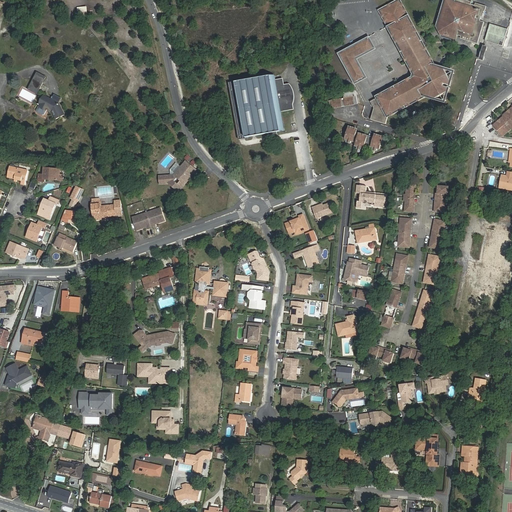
[(440,69),(447,72),(452,74),(450,80),(447,86),(447,88),(445,94),(443,100),(436,98),(428,95),(426,91),(423,92),(423,96),(388,114),(387,117),(427,97),(444,102),(454,73),(437,67),(401,0),(395,0),(378,9),(412,76),(375,95),(375,97),(380,95),(414,77),(416,75),(415,73),(383,10),(401,1),(433,65),(431,68),(434,70),(435,68),(436,68),(439,70),(440,69)]
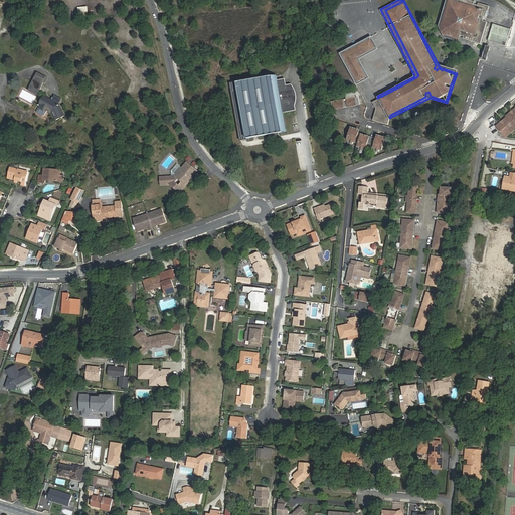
[(446,0),(441,19),(436,33),(459,40),(461,35),(446,31),(443,25),(451,1),(457,3),(458,0),(446,0)]
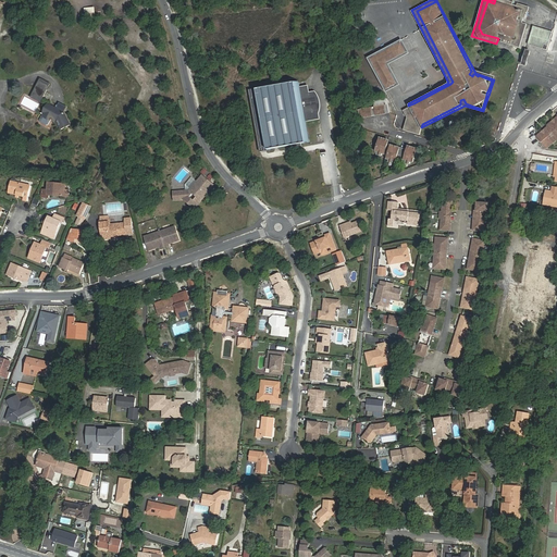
[(520,40),(525,24),(525,23),(522,22),(523,17),(525,19),(530,7),(519,2),(518,5),(512,3),(514,1),(509,0),(495,0),(494,3),(487,1),(479,27),(482,34),(498,38),(499,39),(499,40),(518,47),(520,40)]
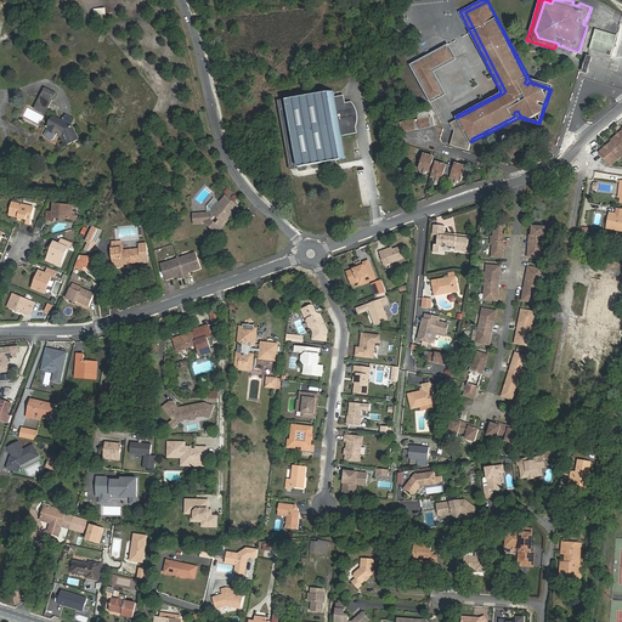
[(530,83),(529,83),(527,85),(524,83),(526,79),(487,1),(465,12),(504,89),(508,90),(507,95),(503,94),(462,116),(456,118),(451,120),(456,129),(451,143),(469,148),(470,142),(471,139),(514,117),(514,112),(518,111),(520,116),(530,119),(541,114),(543,107),(537,105),(537,102),(543,105),(547,97),(543,88),(535,84),(533,85),(530,83)]
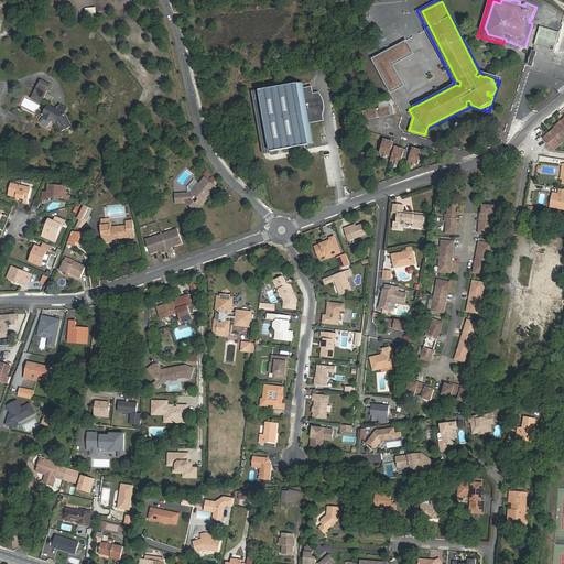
[(86,20),(97,19),(96,7),(85,8),(86,20)]
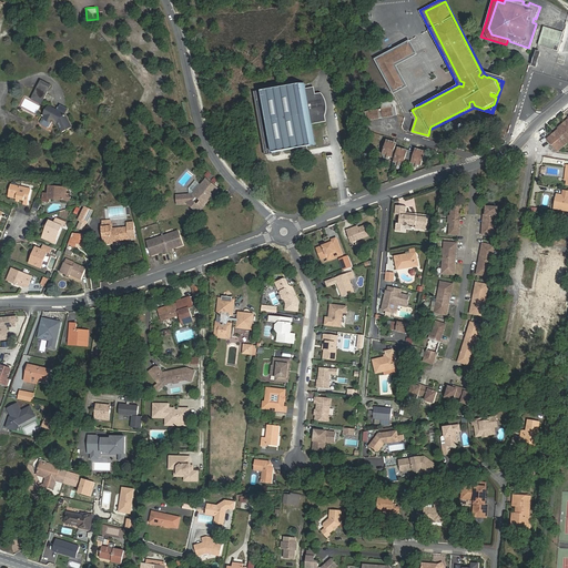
[(536,24),(530,41),(536,42),(538,43),(544,27),(536,24)]
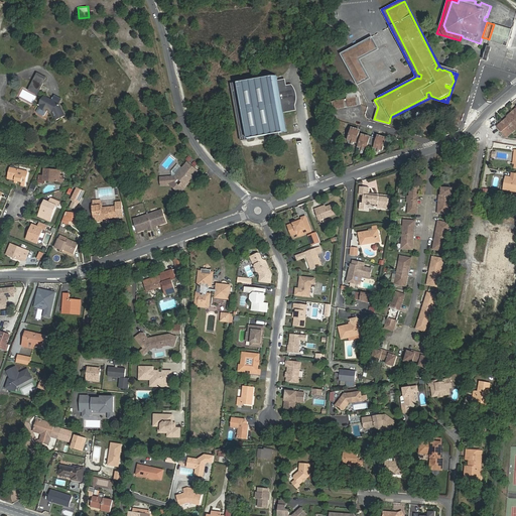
[(494,24),(489,39),(489,40),(502,45),(506,43),(511,28),(494,23),(494,24)]
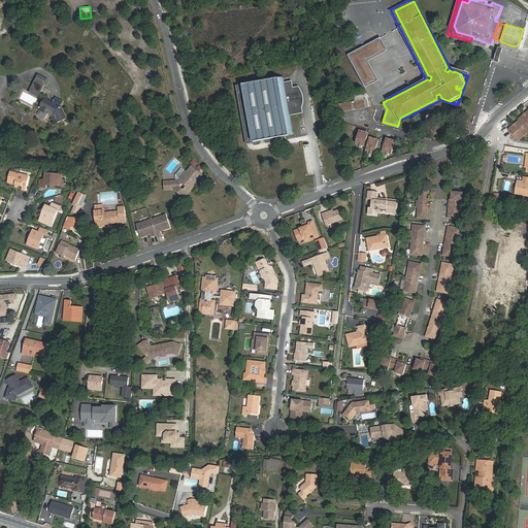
[(384,51),(367,59),(370,65),(372,65),(370,61),(388,52),(381,38),(350,54),(357,67),(359,67),(353,55),(378,42),(381,42),(384,47),(384,51)]
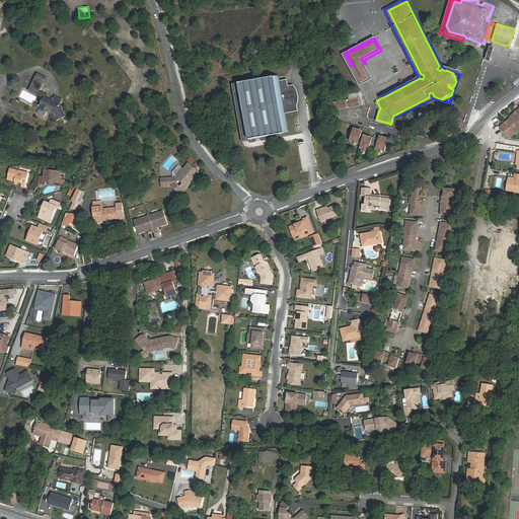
[(364,64),(361,58),(377,50),(377,47),(374,42),(372,42),(347,54),(353,66),(360,79),(363,80),(365,80),(366,79),(368,78),(368,76),(368,74),(368,73),(364,64)]
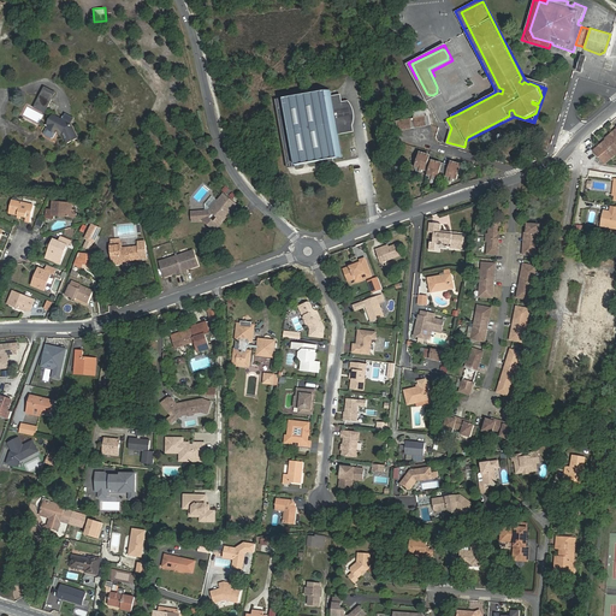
[(579,71),(582,61),(584,55),(578,54),(574,70),(579,71)]
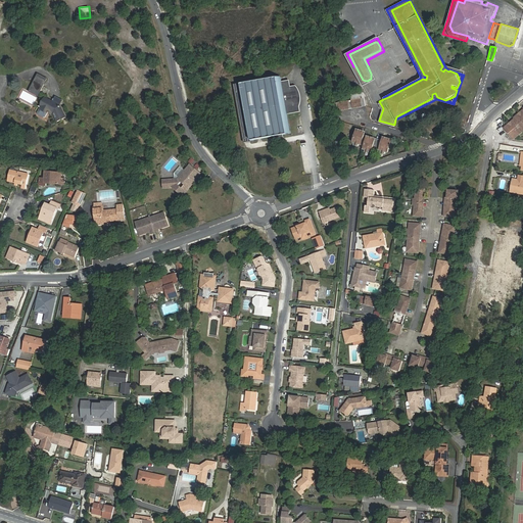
[(376,79),(369,64),(367,64),(371,74),(371,75),(371,77),(371,79),(369,80),(368,81),(366,81),(363,80),(355,66),(353,66),(363,85),(376,79)]
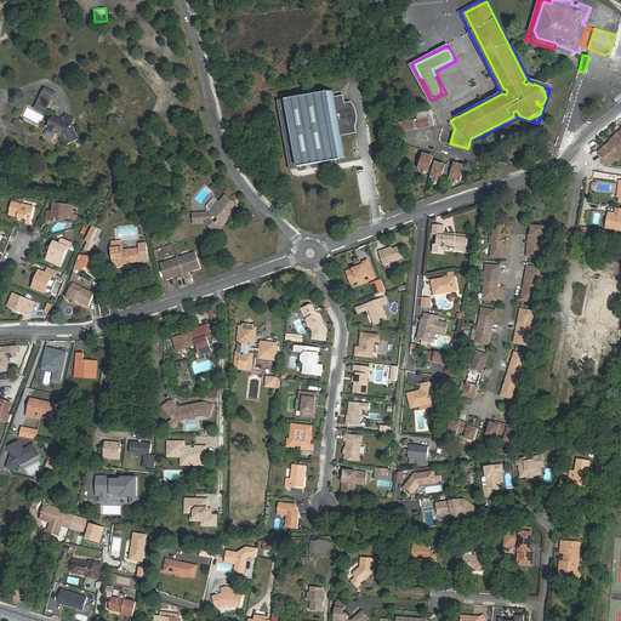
[(39,104),(49,109),(58,91),(50,86),(39,104)]
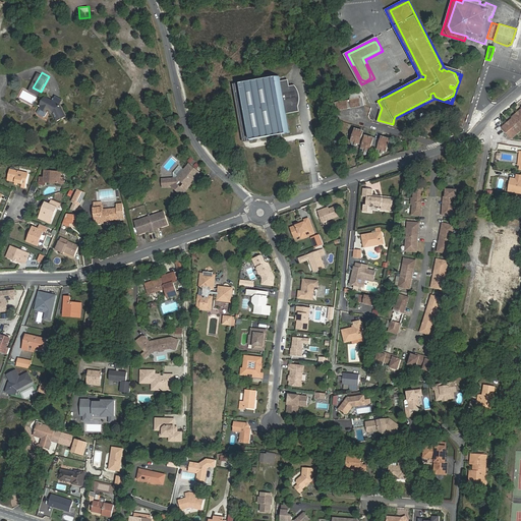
[(251,138),(275,134),(283,132),(290,131),(290,129),(287,129),(284,112),(288,112),(294,110),(293,105),(297,104),(297,99),(297,95),(295,90),(294,85),(289,85),(288,79),(281,80),(280,75),(241,82),(251,138)]
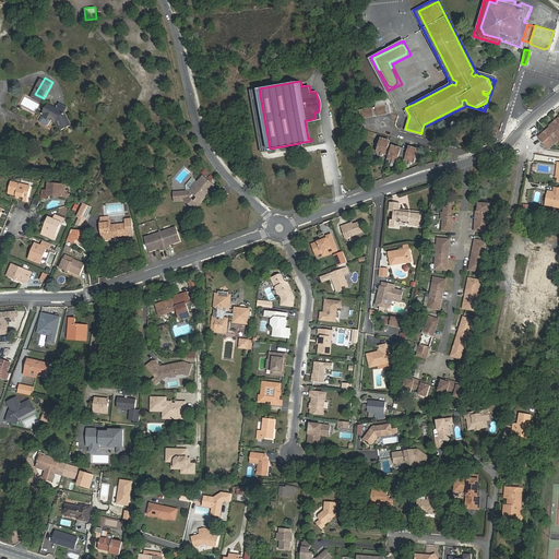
[(72,126),(67,114),(49,103),(42,116),(55,123),(58,122),(62,130),(72,126)]
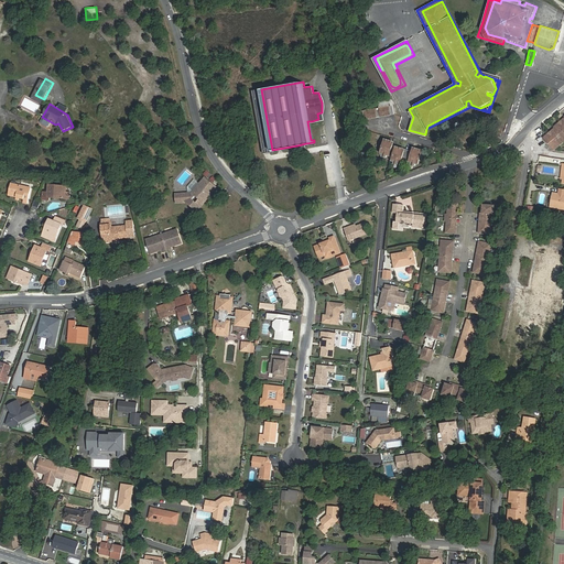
[(388,104),(366,107),(367,115),(389,111),(388,104)]
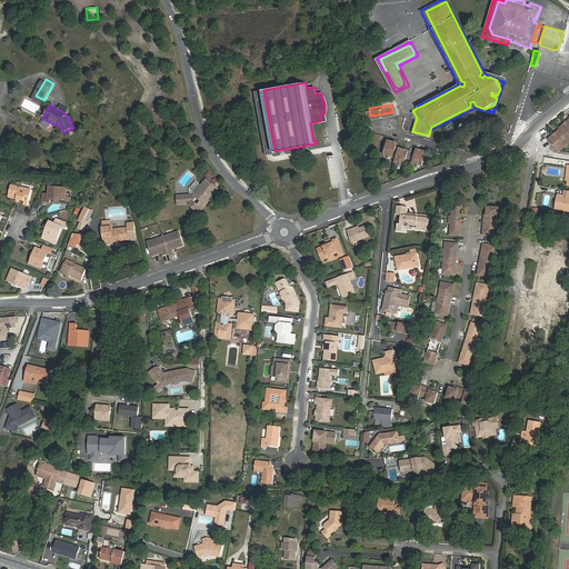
[(568,139),(568,115),(568,117),(568,118),(557,128),(558,129),(547,138),(556,150),(568,139)]
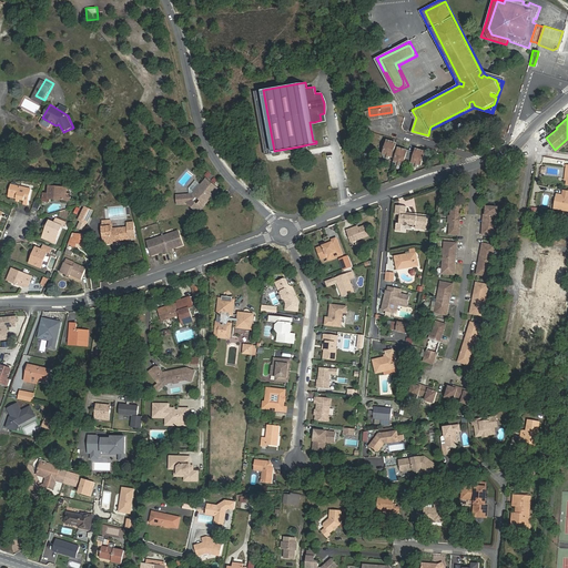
[(417,148),(416,151),(415,153),(408,150),(408,149),(399,145),(396,145),(397,143),(387,140),(385,150),(397,153),(396,156),(405,160),(406,155),(423,161),(426,151),(417,148)]
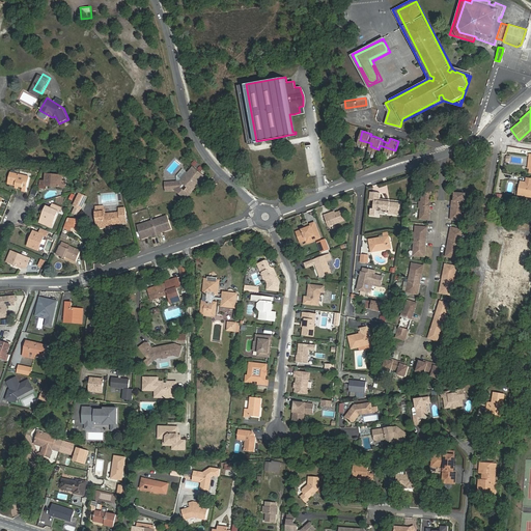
[(194,160),(191,164),(197,168),(200,165),(194,160)]
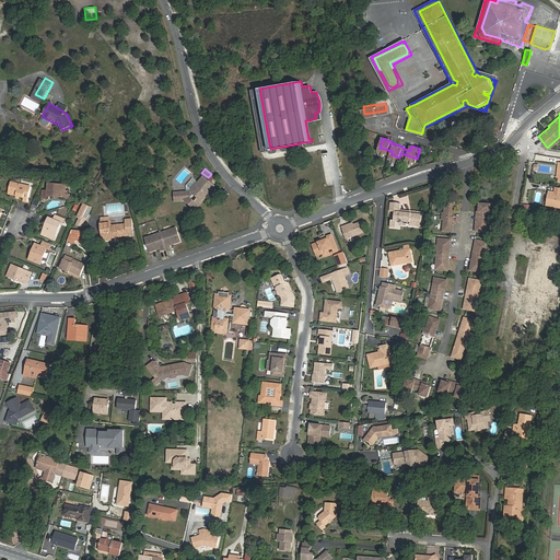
[(185,190),(174,190),(174,199),(185,199),(195,208),(207,193),(209,189),(213,184),(208,178),(207,179),(205,177),(202,175),(197,182),(189,189),(185,190)]
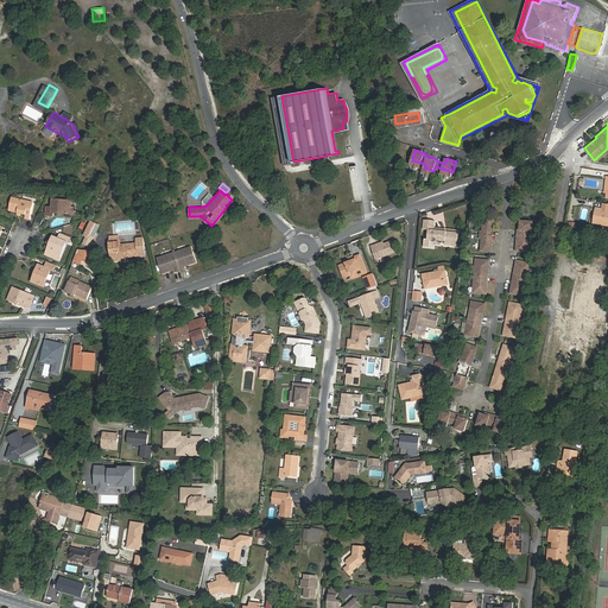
[(214,197),(208,192),(201,201),(201,207),(206,206),(214,197)]
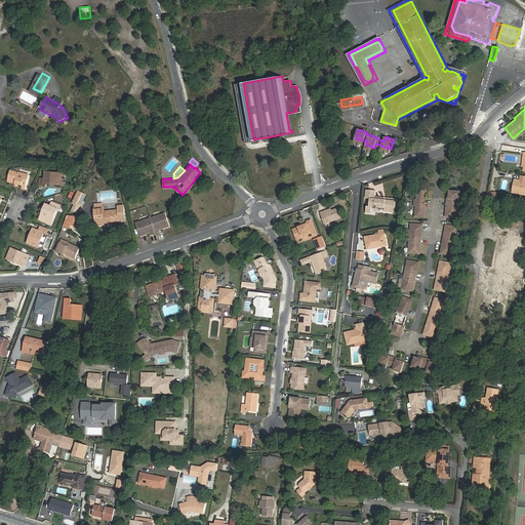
[(26,188),(28,173),(9,169),(7,179),(15,182),(18,183),(22,183),(22,187),(26,188)]
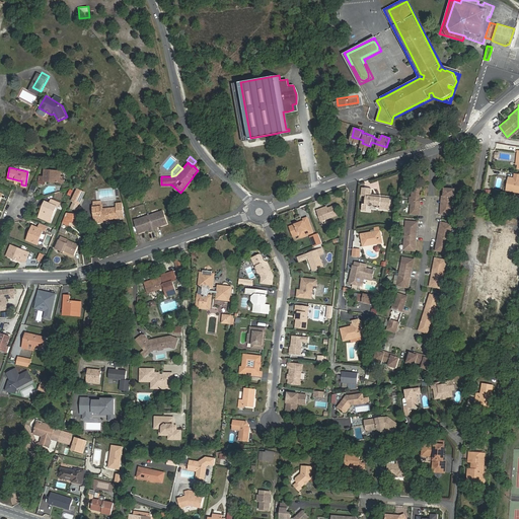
[(61,170),(44,170),(44,176),(39,176),(39,183),(46,183),(46,181),(60,181),(60,176),(61,170)]
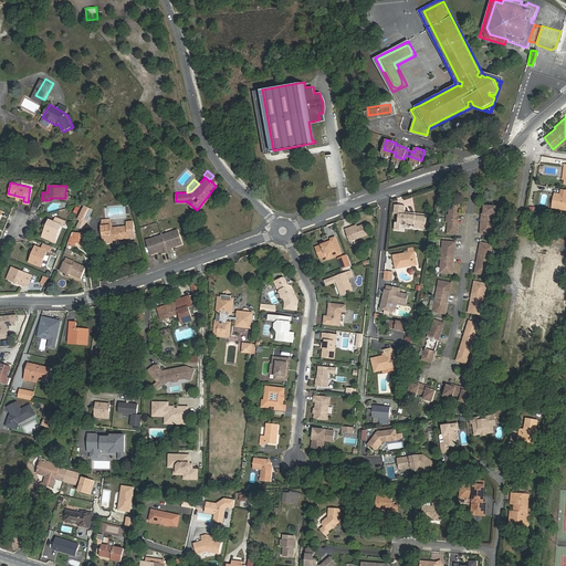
[(565,210),(565,196),(553,195),(551,208),(565,210)]
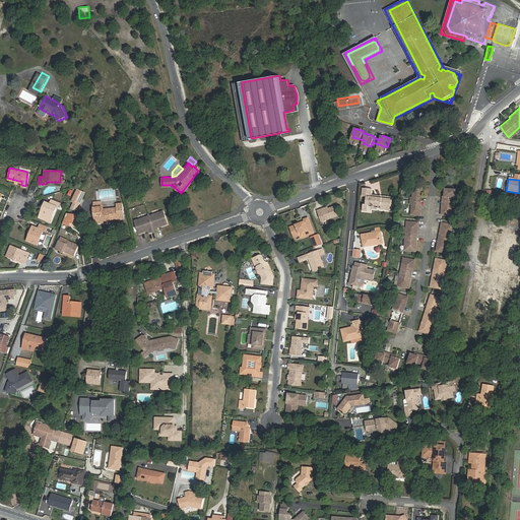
[(389,211),(391,199),(371,196),(372,194),(372,189),(363,188),(362,196),(366,197),(366,204),(369,205),(380,207),(380,208),(379,209),(389,211)]
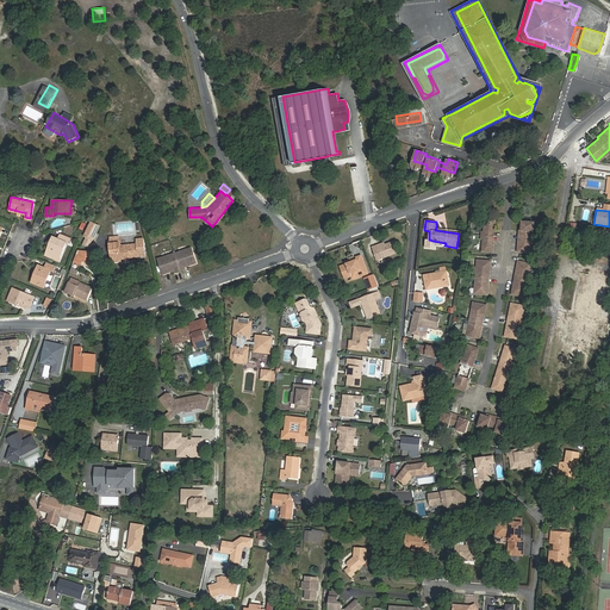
[(100,225),(92,222),(86,235),(87,236),(94,238),(100,225)]
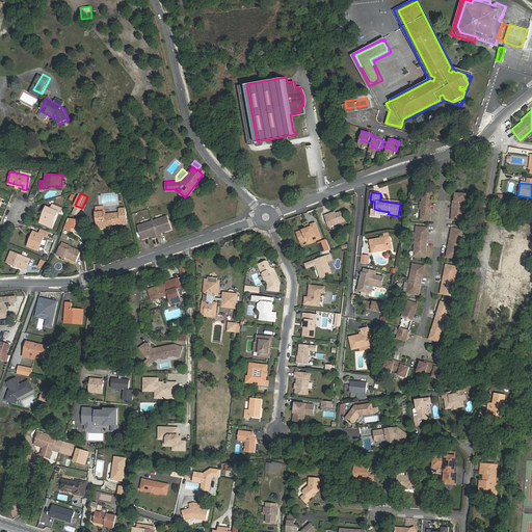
[(417,204),(417,207),(425,208),(425,204),(427,204),(428,193),(419,193),(418,204),(417,204)]
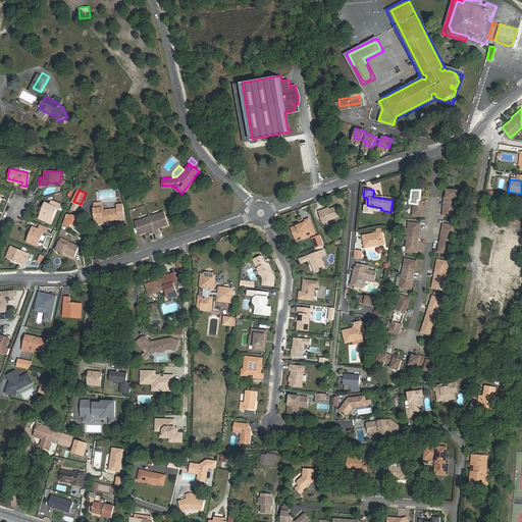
[(456,192),(446,191),(445,199),(446,199),(446,203),(448,203),(454,204),(454,200),(455,200),(456,192)]
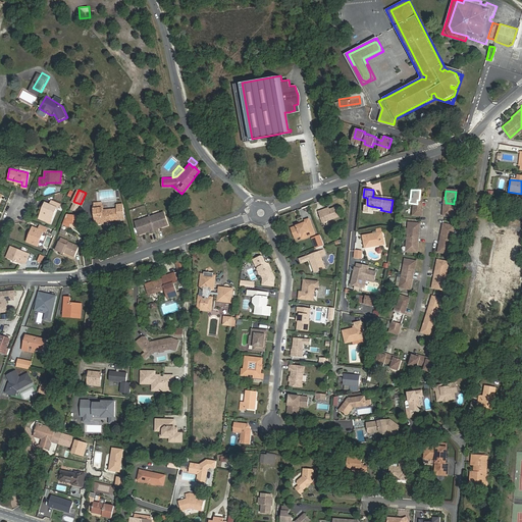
[(59,208),(61,204),(53,200),(51,204),(46,202),(40,217),(47,220),(48,218),(52,220),(57,207),(59,208)]
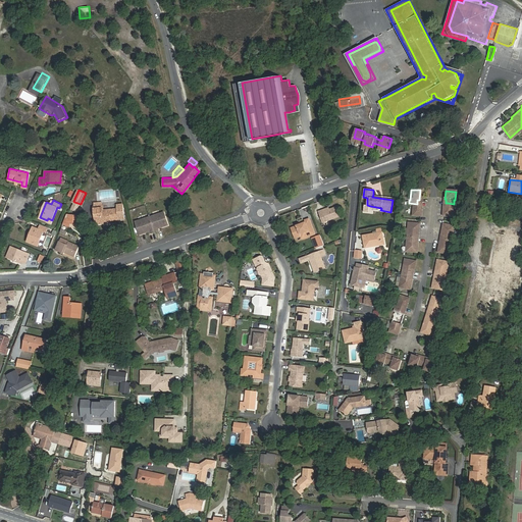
[(410,207),(409,217),(418,217),(419,208),(417,208),(417,204),(409,203),(408,207),(410,207)]
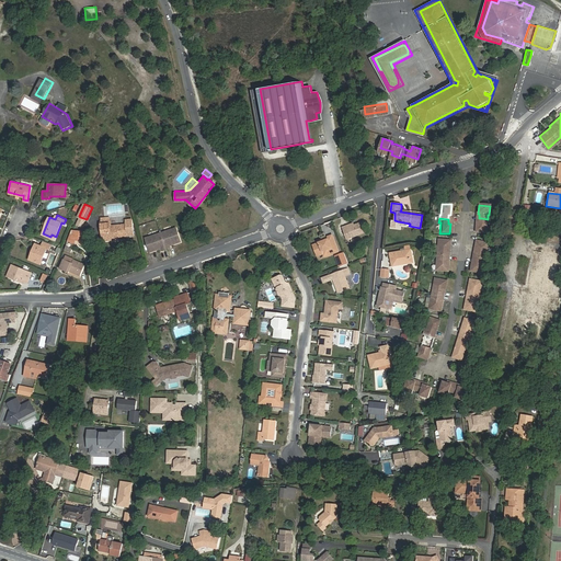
[(474,233),(487,235),(488,219),(481,218),(479,218),(478,222),(476,221),(474,233)]
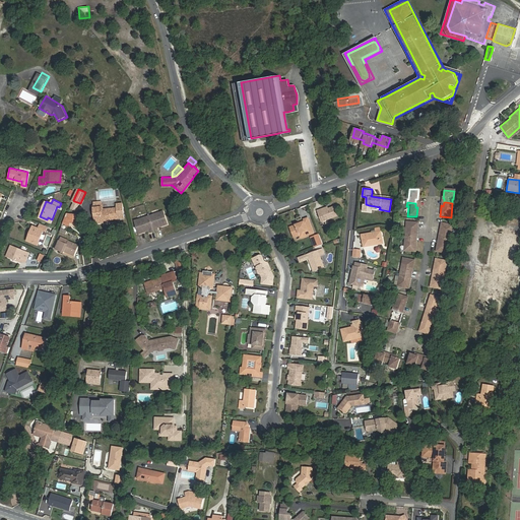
[(125,217),(123,203),(119,204),(119,208),(104,209),(103,207),(95,208),(96,216),(98,216),(99,220),(99,223),(106,222),(106,220),(111,220),(111,219),(125,217)]
